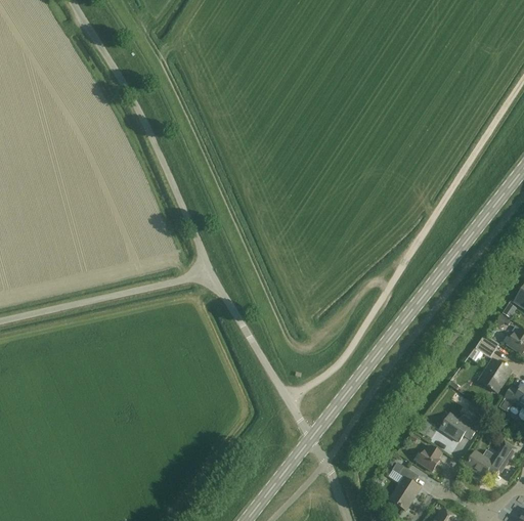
[(523,285),(514,301),(523,307),(523,285)]
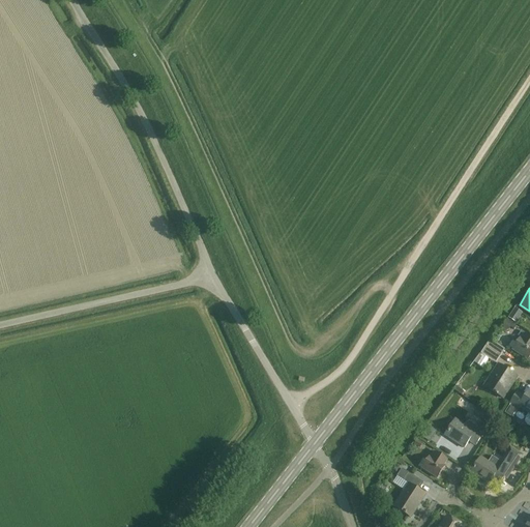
[(522,327),(528,320),(519,311),(512,318),(522,327)]
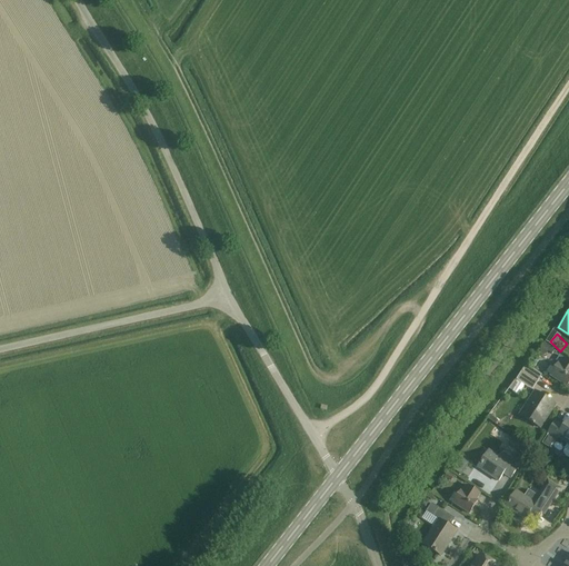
[(568,359),(568,358),(565,356),(561,361),(558,360),(550,374),(566,384),(568,379),(568,359)]
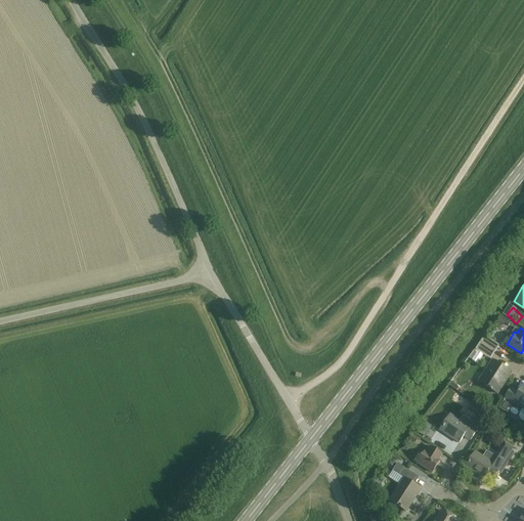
[(490,357),(495,349),(499,343),(484,333),(475,347),(490,357)]
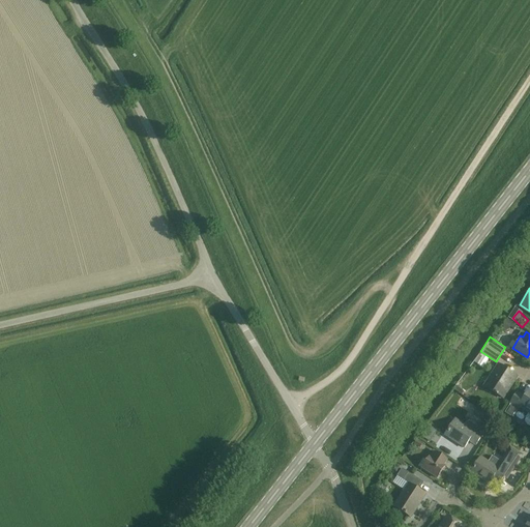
[(483,384),(494,390),(502,396),(508,386),(507,385),(514,374),(517,375),(517,374),(498,362),(483,384)]
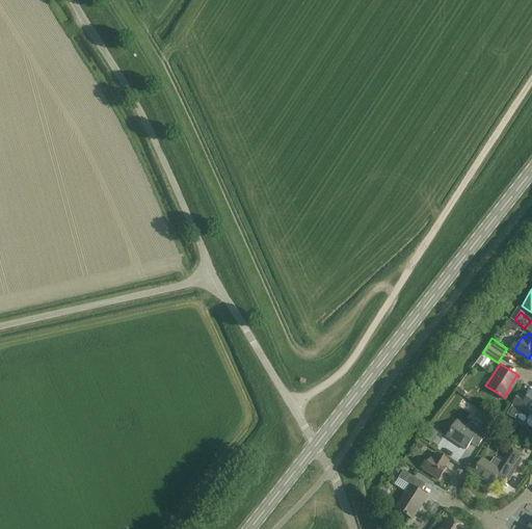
[(457,385),(455,388),(463,394),(466,391),(457,385)]
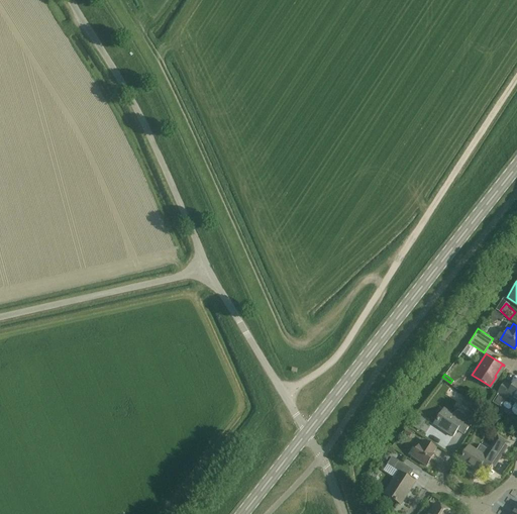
[(505,381),(497,393),(504,397),(506,395),(516,401),(516,378),(516,379),(512,386),(505,381)]
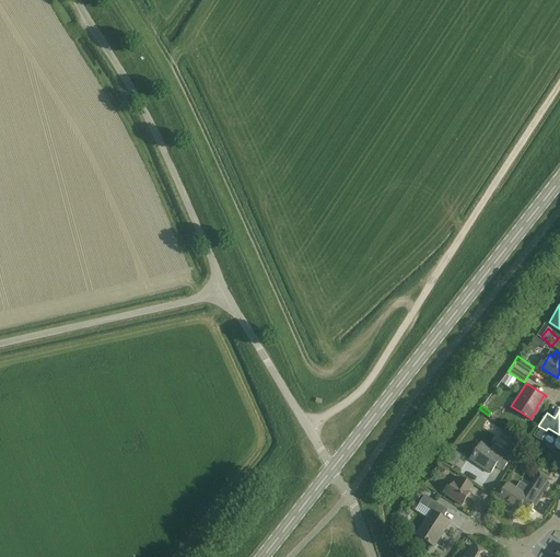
[(515,442),(520,432),(510,428),(505,438),(515,442)]
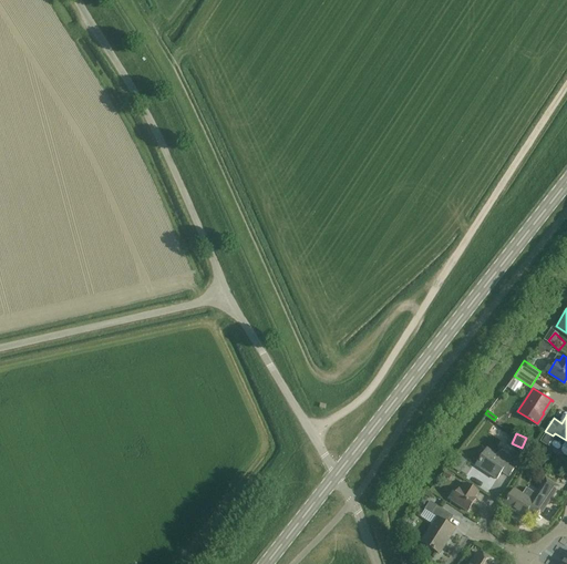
[(508,473),(514,464),(516,461),(509,457),(509,454),(502,449),(498,450),(496,453),(486,447),(475,463),(495,477),(501,469),(508,473)]
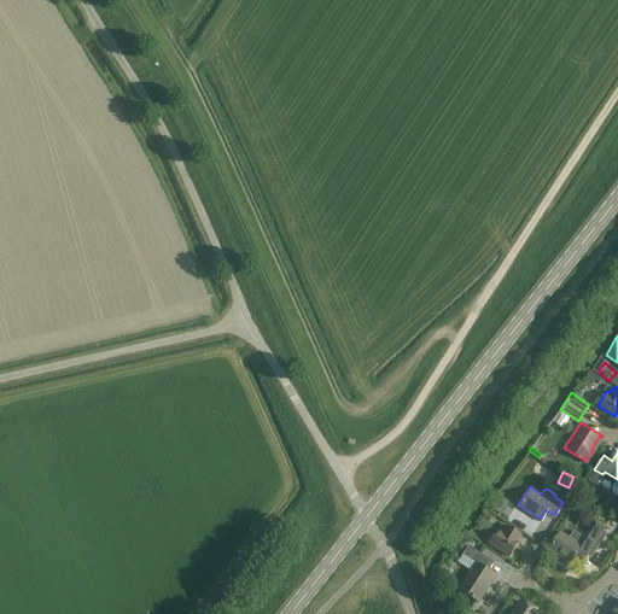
[(499,493),(490,506),(501,513),(509,500),(499,493)]
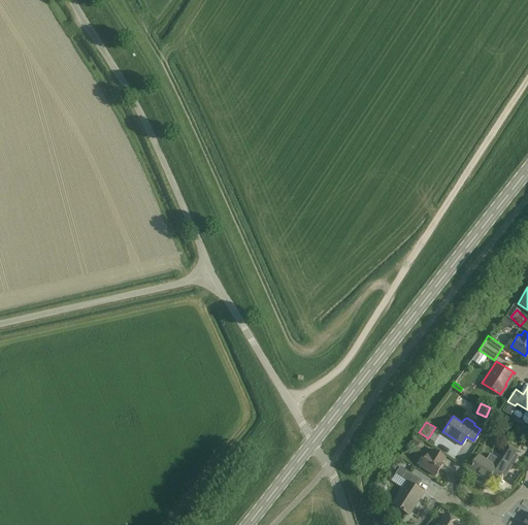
[(479,453),(468,467),(487,479),(490,474),(497,479),(504,466),(508,469),(520,452),(509,445),(499,458),(490,452),(486,458),(479,453)]
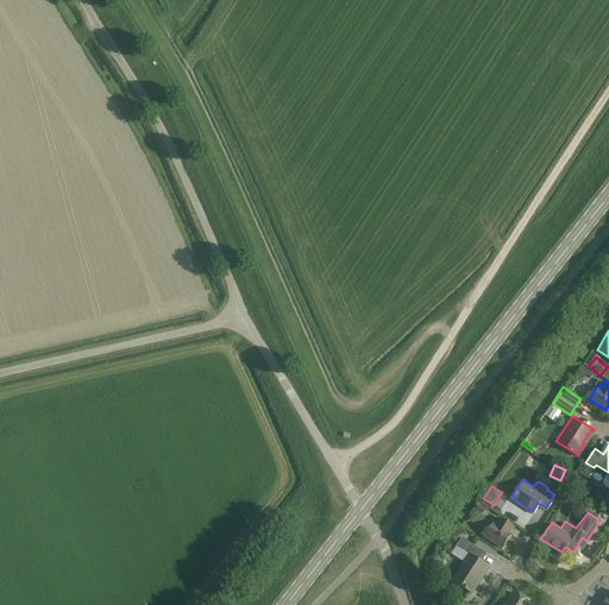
[(481,533),(482,534),(501,546),(510,531),(508,530),(513,524),(497,515),(489,527),(485,524),(481,533)]
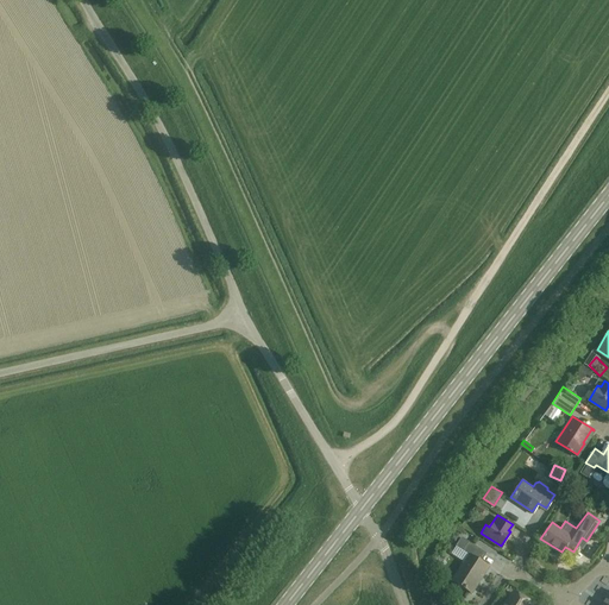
[(522,515),(513,521),(518,527),(526,521),(522,515)]
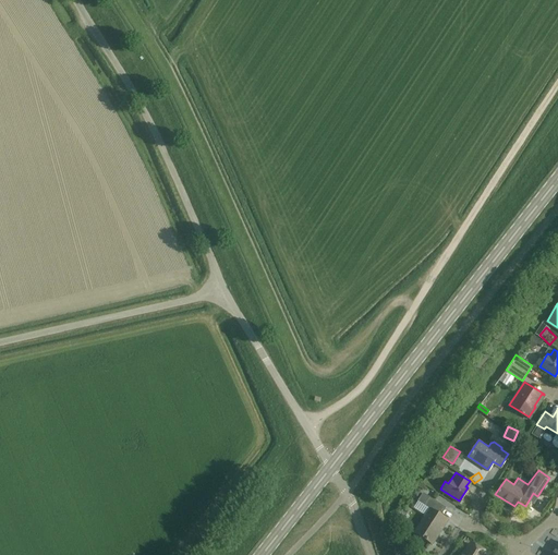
[(423,491),(416,499),(431,508),(415,532),(432,543),(443,528),(440,526),(446,517),(440,514),(445,506),(423,491)]
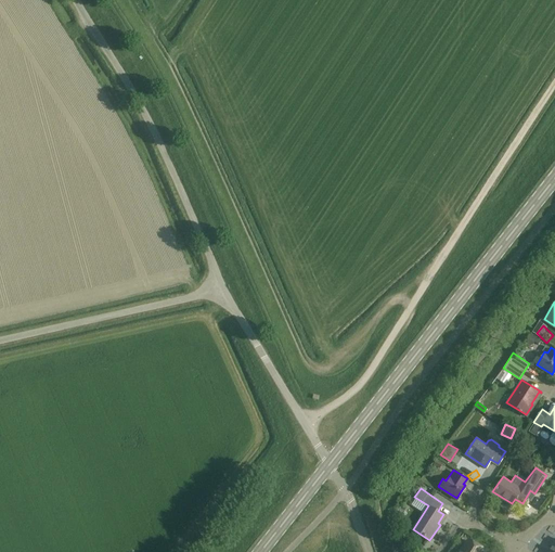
[(482,551),(483,550),(467,540),(459,551),(482,551)]
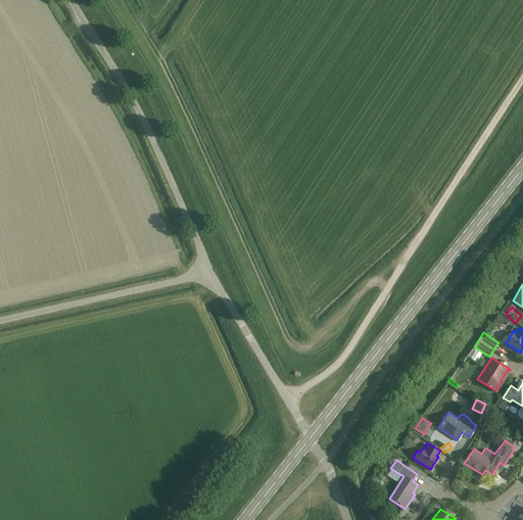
All buildings are outlined.
